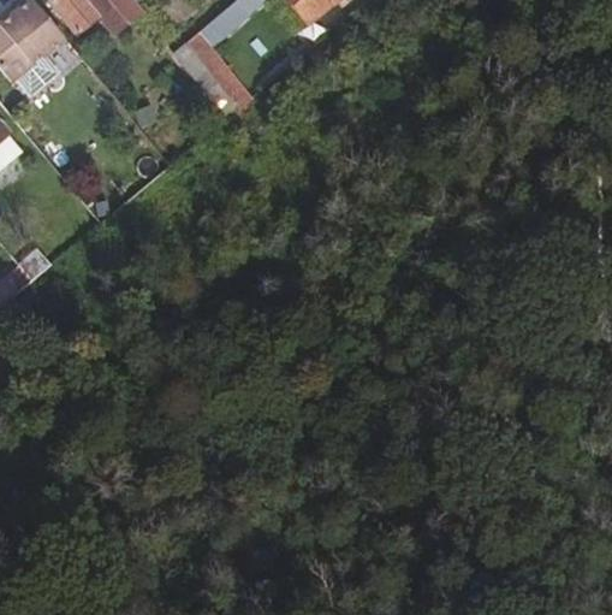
[(39,57),(64,35),(34,0),(27,0),(0,22),(0,66),(27,98),(54,75),(39,57)]
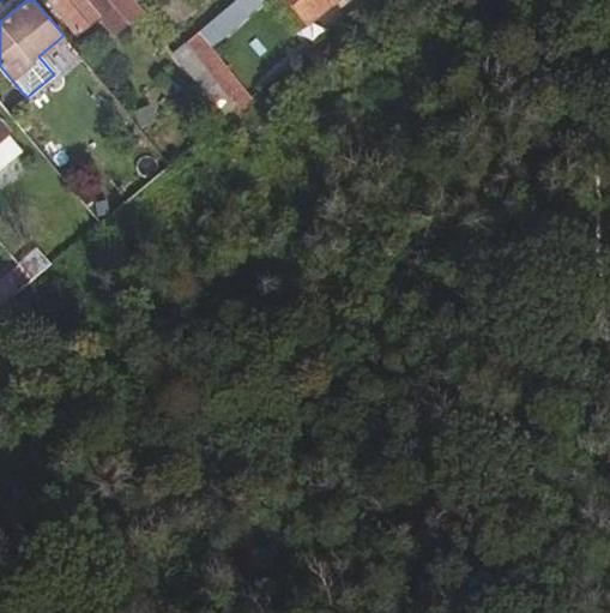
[(17,0),(0,14),(0,22),(26,0),(17,0)]
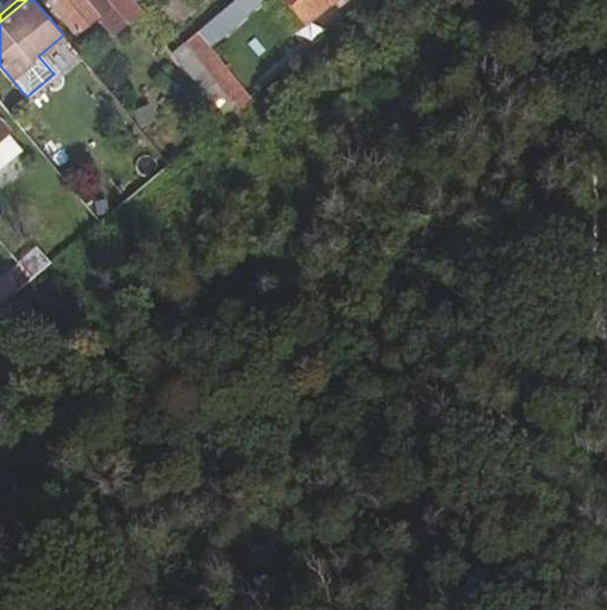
[(49,0),(47,1),(76,38),(98,19),(112,35),(138,13),(128,0),(49,0)]
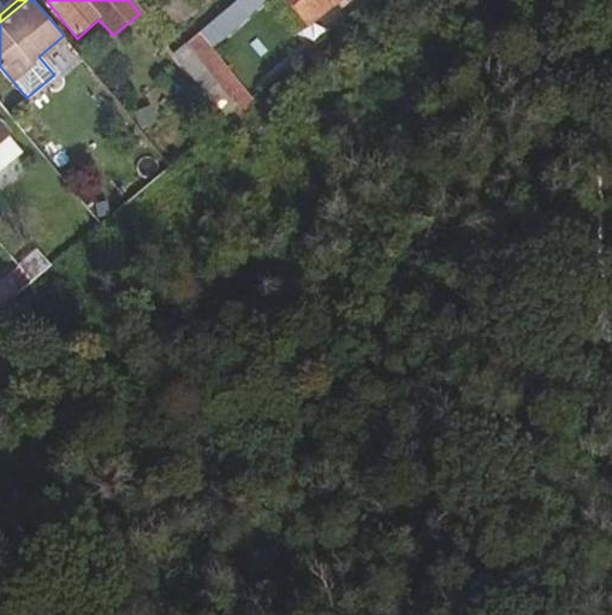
[(237,0),(186,43),(197,55),(208,46),(266,0),(290,0),(310,23),(337,0),(237,0)]
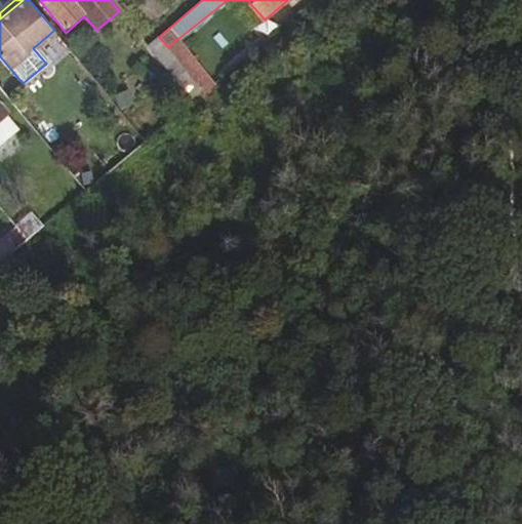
[(194,102),(205,92),(168,47),(159,37),(148,45),(194,102)]
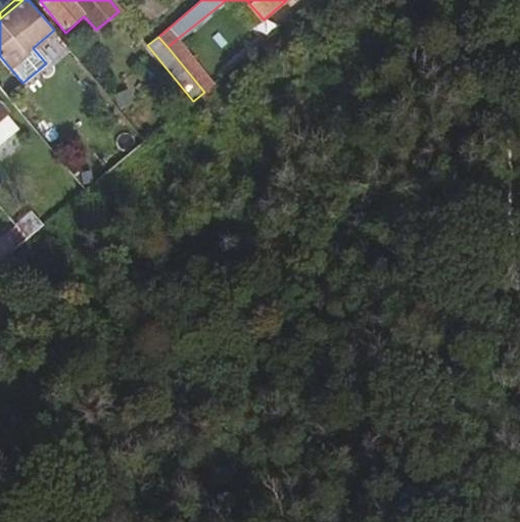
[(177,39),(168,47),(204,92),(214,83),(177,39)]
